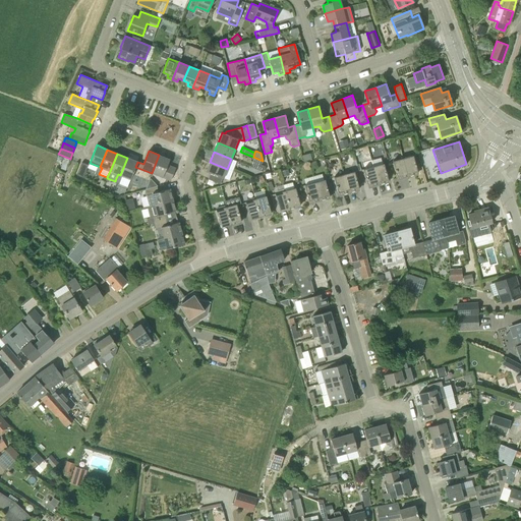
[(170,181),(175,168),(167,165),(170,160),(159,155),(152,173),(170,181)]
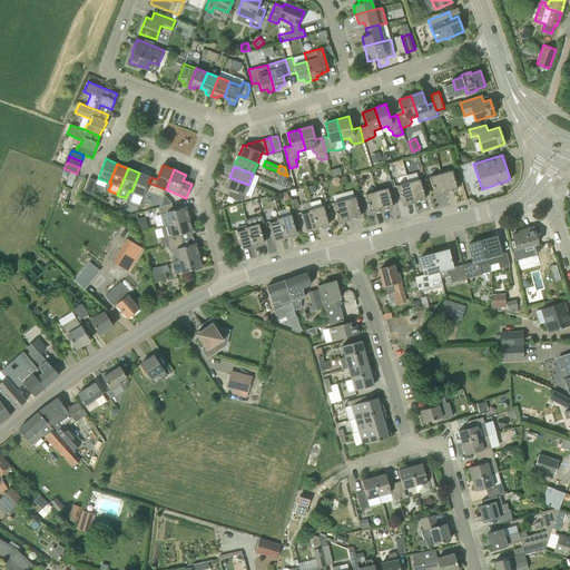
[(445,193),(458,189),(452,170),(440,174),(445,193)]
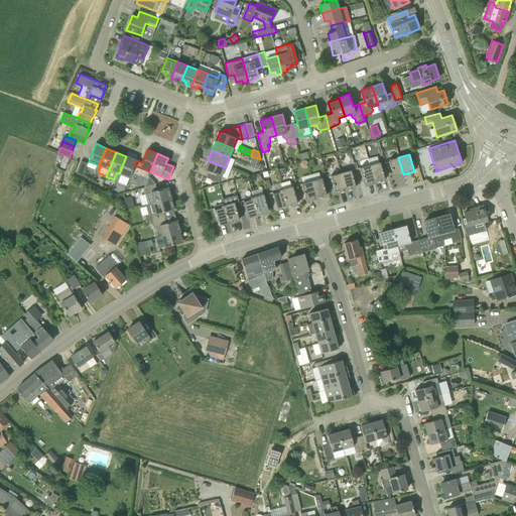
[(129,177),(134,165),(136,160),(126,156),(119,173),(121,174),(119,178),(118,181),(126,184),(128,177),(129,177)]
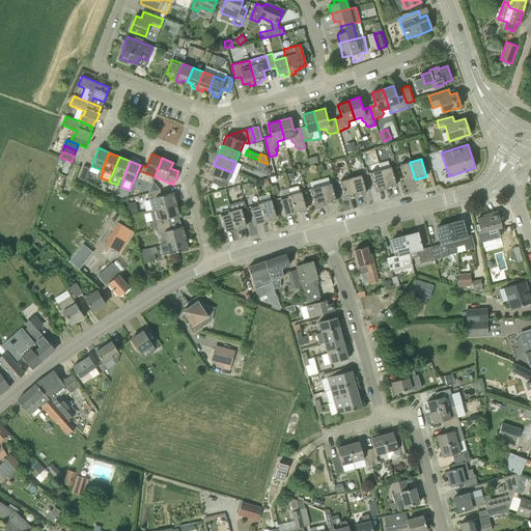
[(269,164),(268,164),(260,161),(257,170),(268,174),(272,173),(271,170),(267,168),(269,164)]
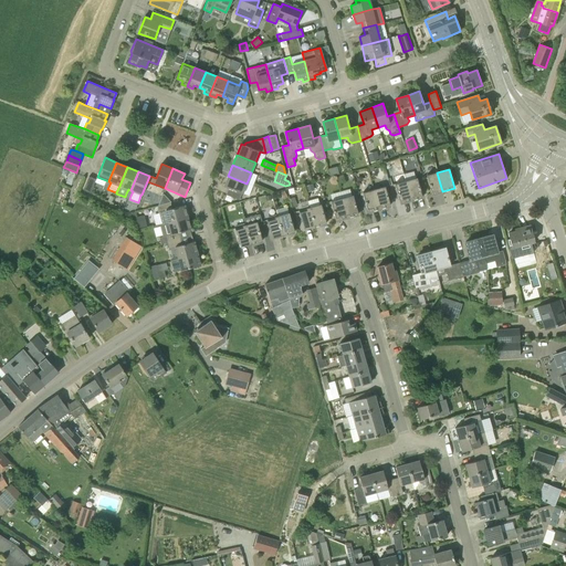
[(431,195),(442,191),(437,173),(427,175),(431,195)]
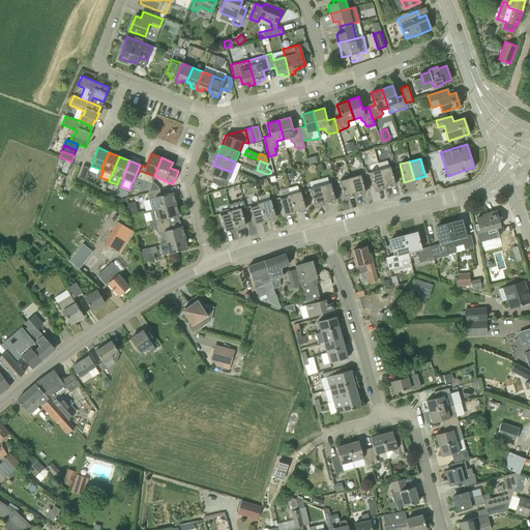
[(84,181),(89,168),(83,165),(78,178),(84,181)]
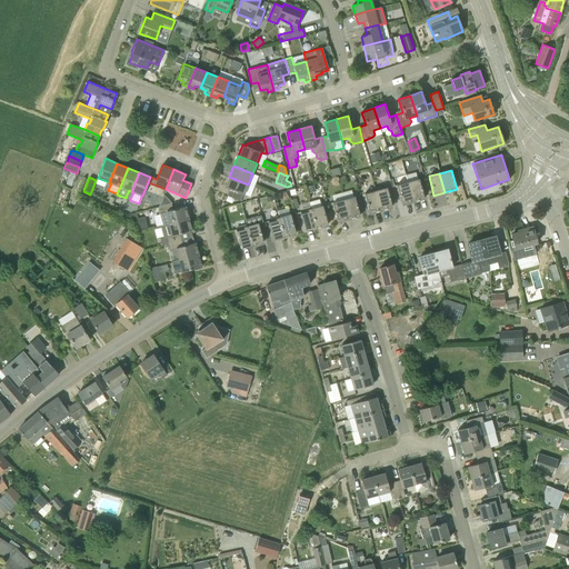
[(243,195),(248,185),(229,177),(225,188),(229,189),(227,196),(229,197),(236,199),(240,201),(243,195)]
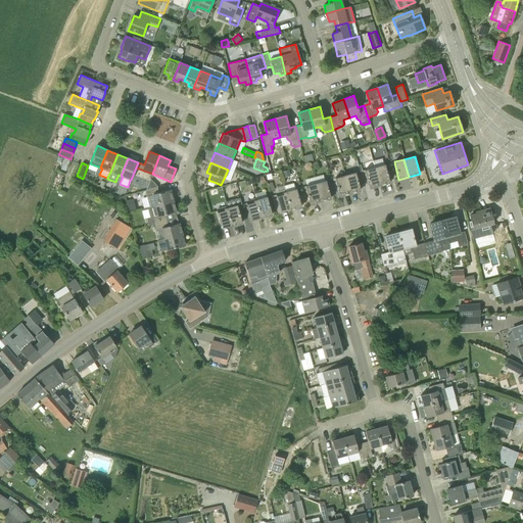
[(379,185),(390,182),(385,164),(375,168),(379,185)]
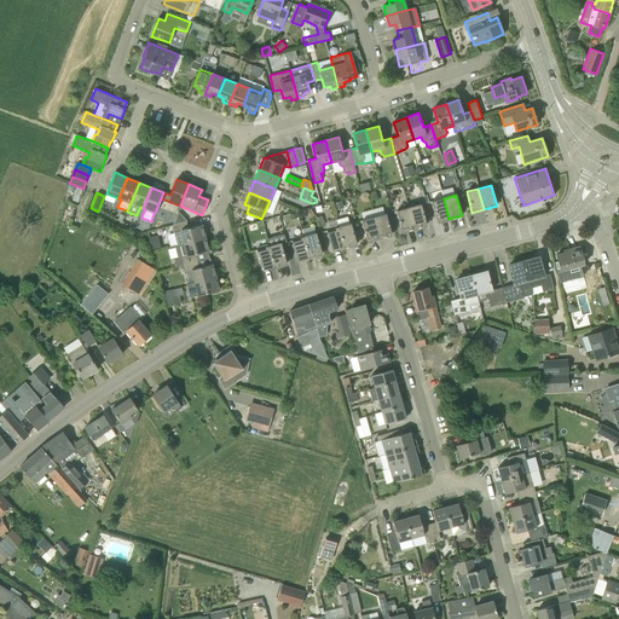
[(437,223),(449,219),(444,198),(432,201),(437,223)]
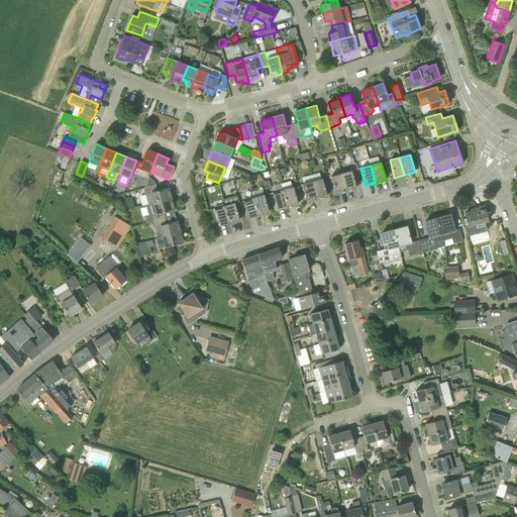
[(346,191),(356,188),(351,171),(341,173),(346,191)]
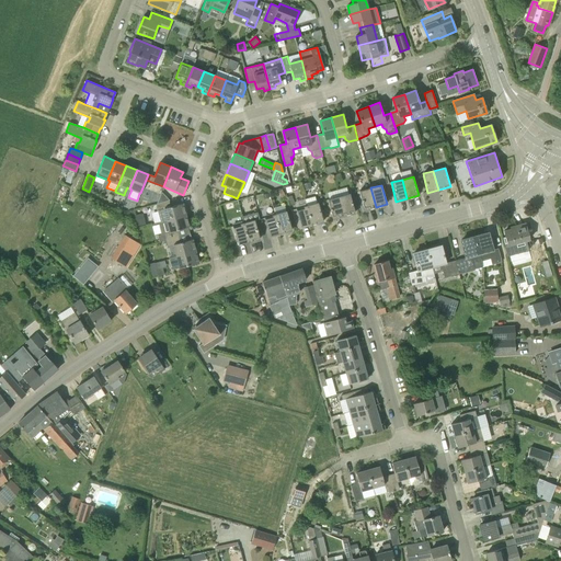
[(364,209),(376,207),(370,187),(359,191),(364,209)]
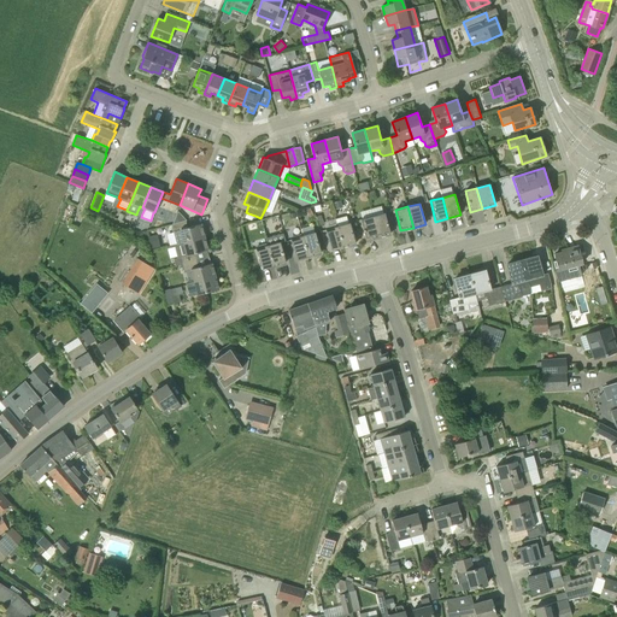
[(378,238),(391,234),(385,213),(372,216),(378,238)]
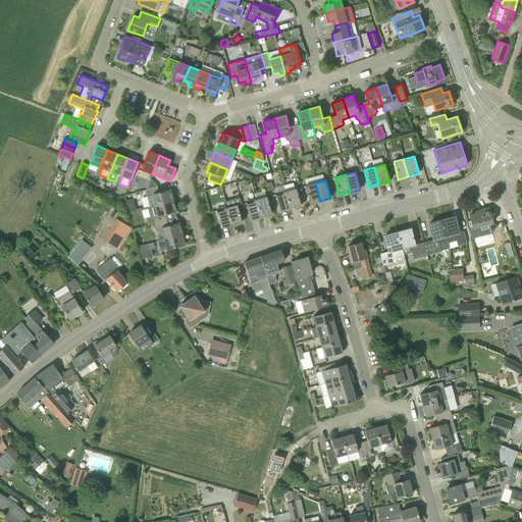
[(310,203),(320,201),(315,183),(305,186),(310,203)]
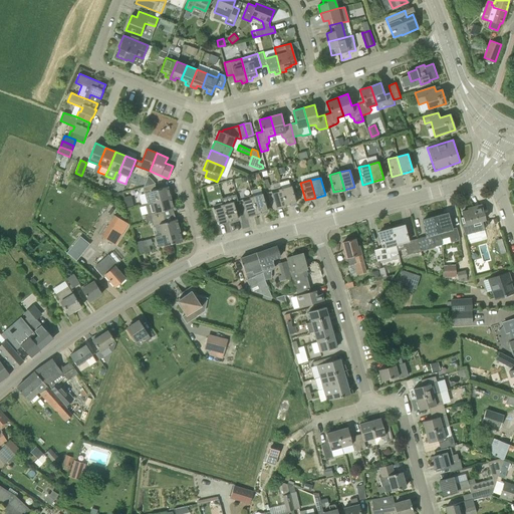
[(157,190),(155,184),(143,187),(144,193),(150,192),(153,202),(171,197),(168,187),(157,190)]
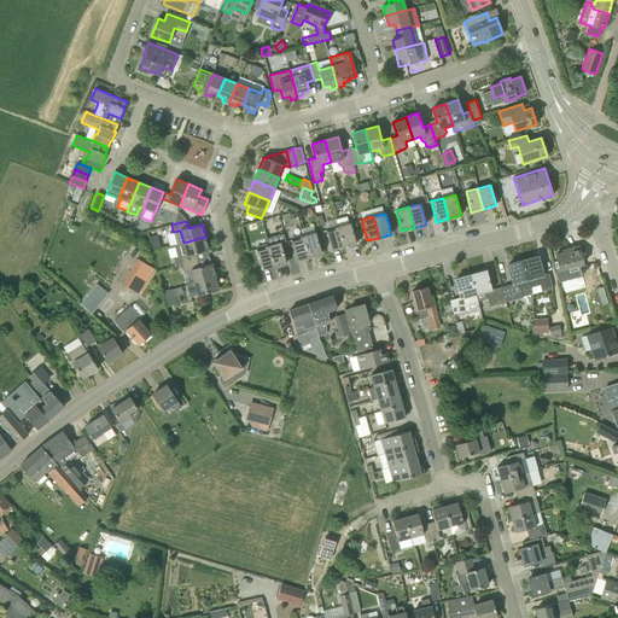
[(344,248),(356,244),(350,223),(338,226),(344,248)]
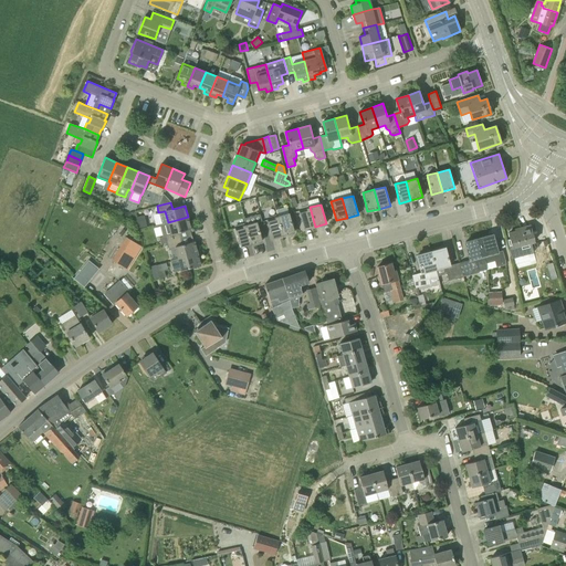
[(304,230),(315,227),(310,207),(299,210),(304,230)]
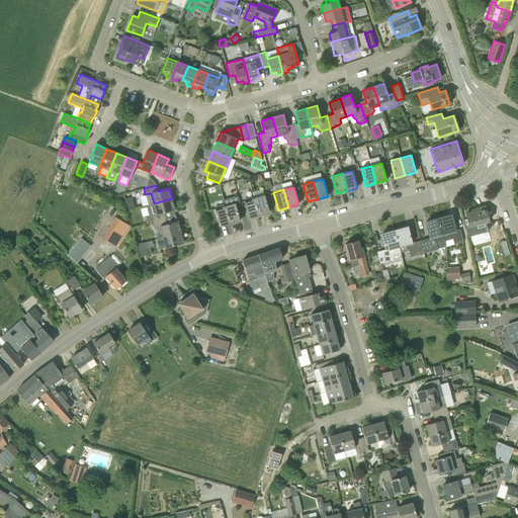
[(259,216),(269,212),(264,195),(254,197),(259,216)]
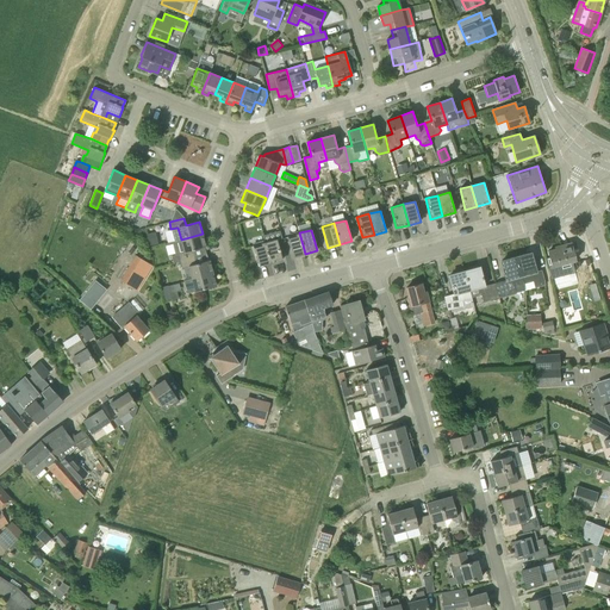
[(293,257),(305,254),(299,232),(287,236),(293,257)]
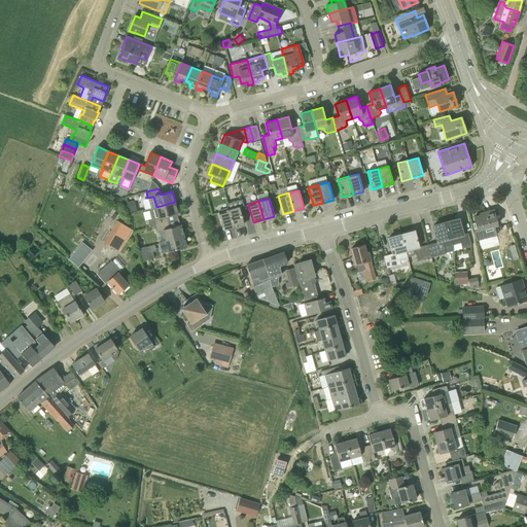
[(175,202),(156,207),(148,209),(151,219),(149,220),(150,226),(155,225),(168,222),(166,216),(178,213),(175,202)]
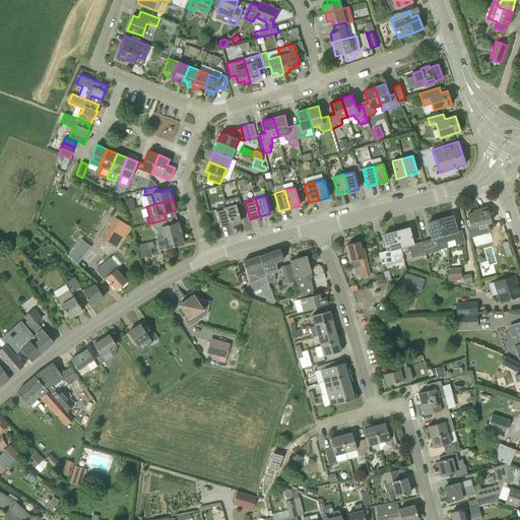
[(231,224),(241,221),(236,204),(225,206),(231,224)]
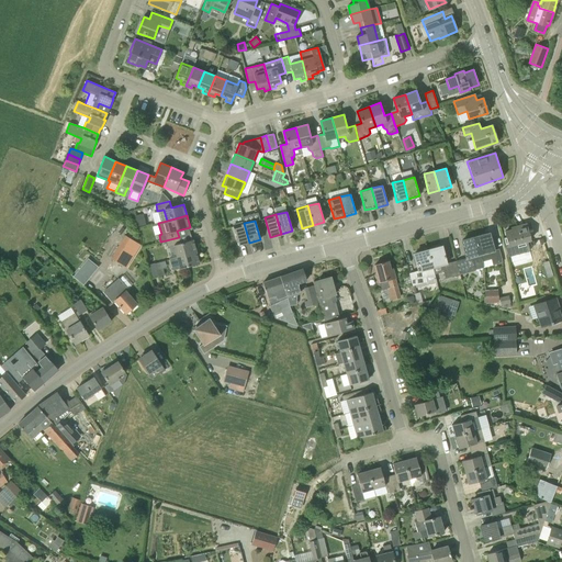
[(238,246),(249,243),(244,223),(233,226),(238,246)]
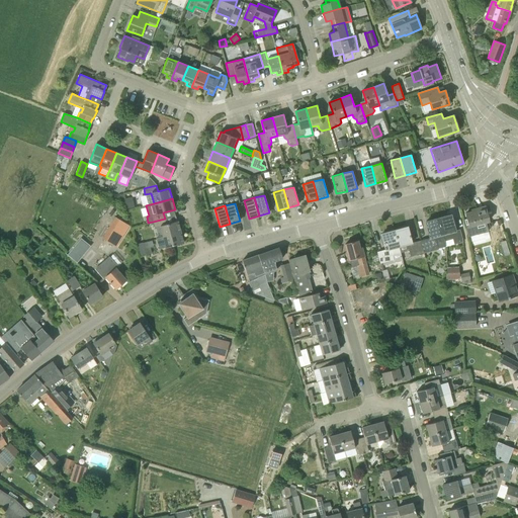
[(468,227),(489,222),(484,206),(484,208),(465,213),(468,227)]
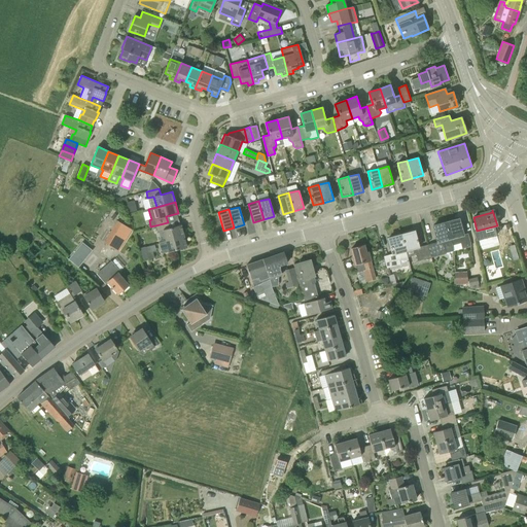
[(463,235),(459,219),(445,223),(450,245),(451,251),(453,251),(453,247),(452,245),(460,243),(462,249),(470,246),(470,243),(467,234),(463,235)]
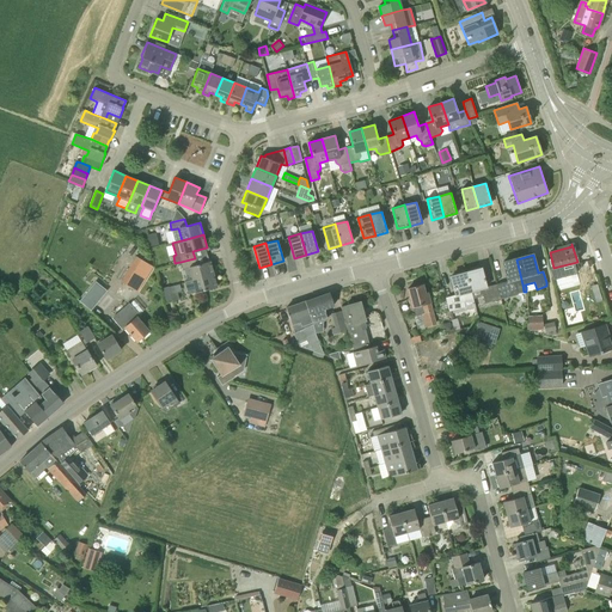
[(197,265),(195,258),(181,262),(182,269),(189,268),(193,280),(214,274),(210,262),(197,265)]
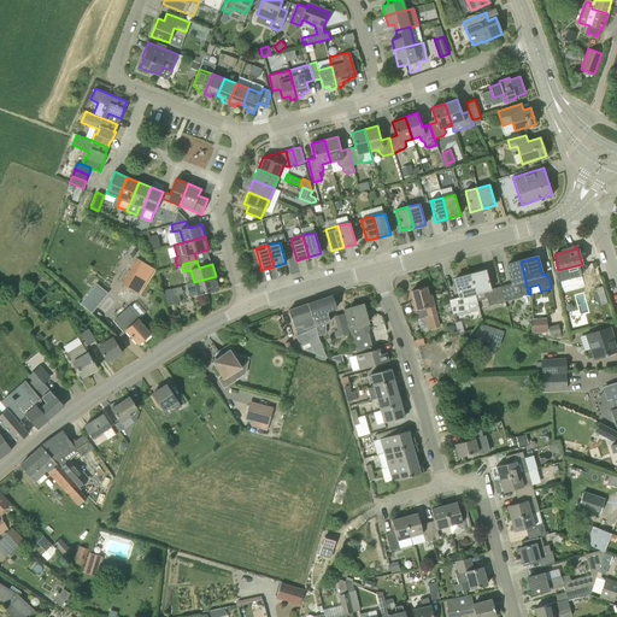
[(505,301),(528,294),(527,287),(521,262),(506,265),(512,283),(500,286),(504,301),(505,301)]
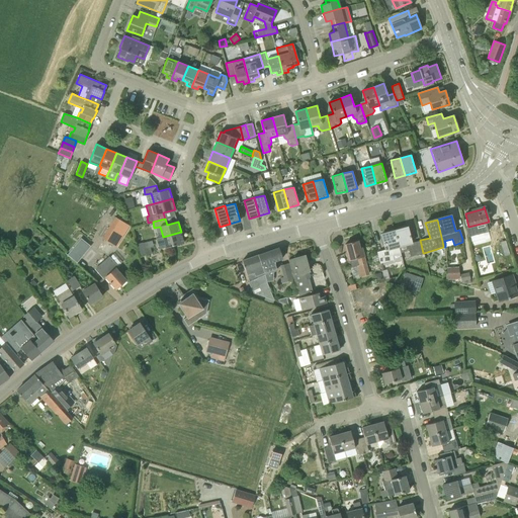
[(102,237),(115,245),(123,233),(110,225),(102,237)]
